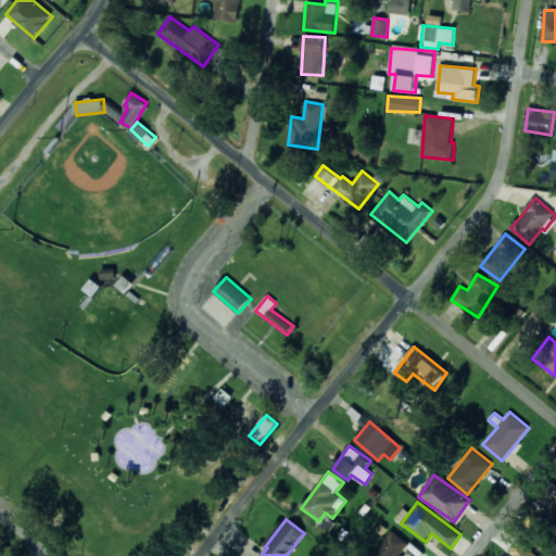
[(402,555),(400,554),(408,544),(393,531),(371,555),(402,555)]
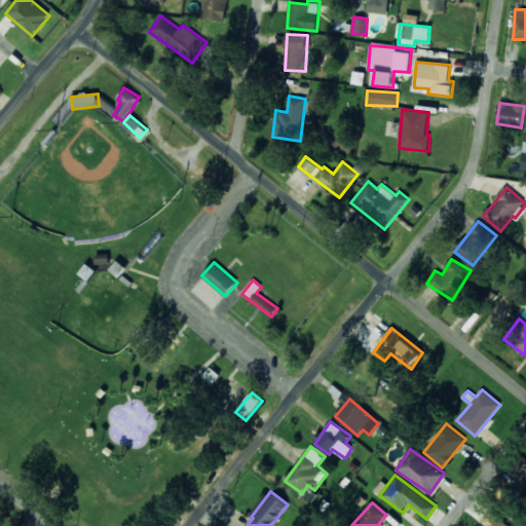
[(478,525),(508,525),(489,512),(478,525)]
